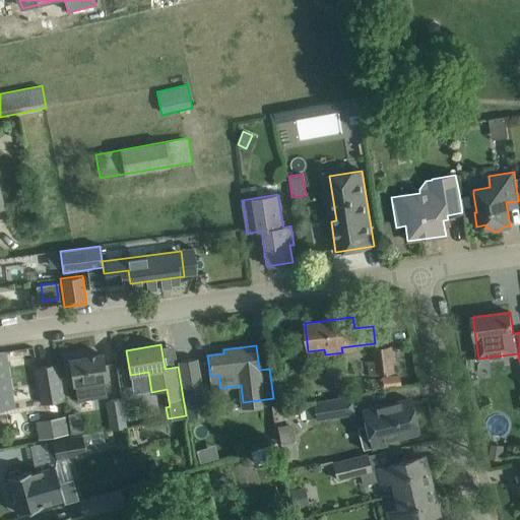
[(374,349),(375,361),(368,361),(369,373),(393,371),(391,348),(374,349)]
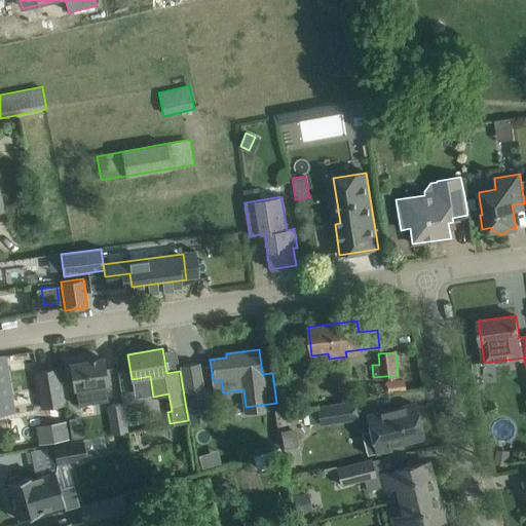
[(108,401),(105,385),(107,384),(103,359),(90,361),(89,355),(65,360),(68,382),(73,381),(75,390),(76,390),(78,406),(108,401)]
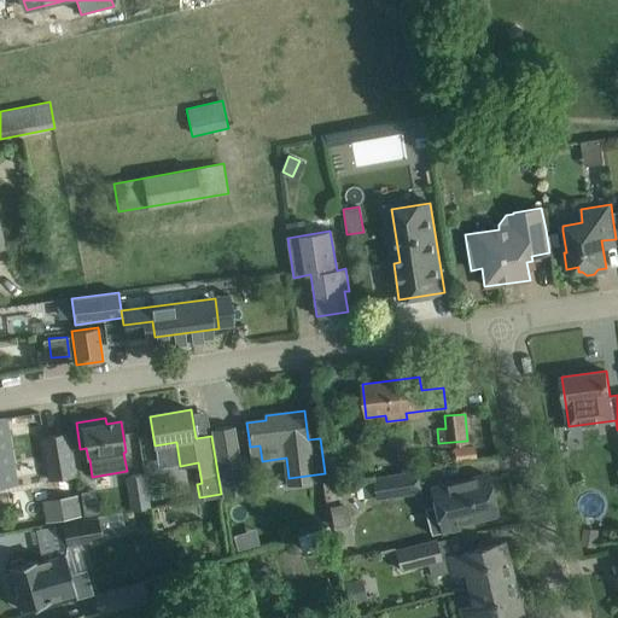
[(0,419),(0,484),(16,483),(5,419),(0,419)]
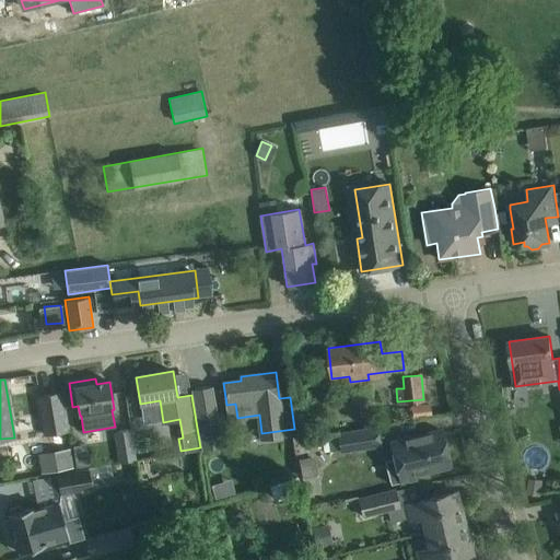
[(211,383),(190,386),(201,450),(222,446),(211,383)]
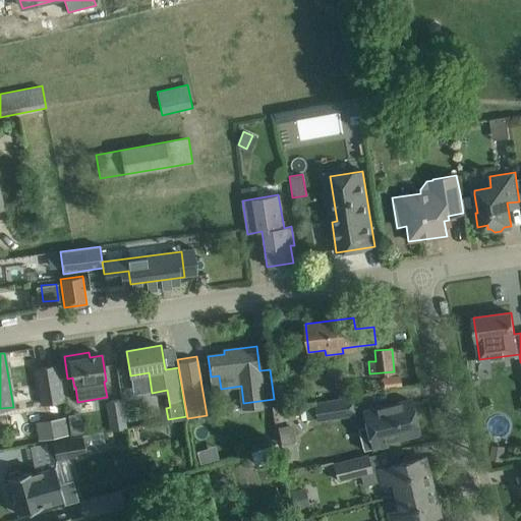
[(36,368),(42,405),(62,401),(56,365),(36,368)]
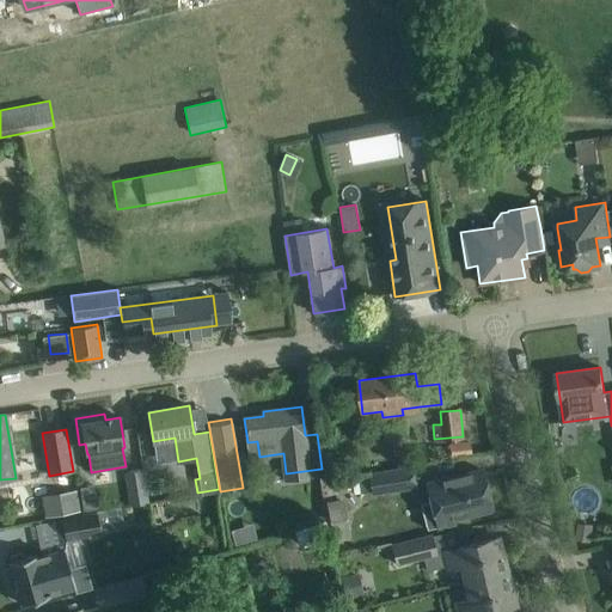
[(371,476),(374,493),(415,485),(411,469),(371,476)]
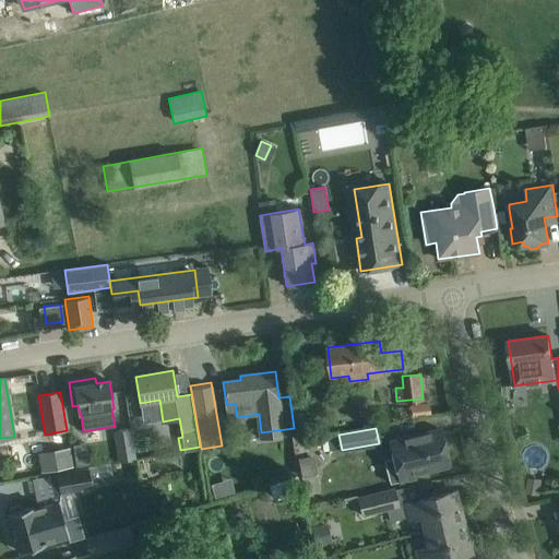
[(115,432),(118,454),(132,452),(129,429),(115,432)]
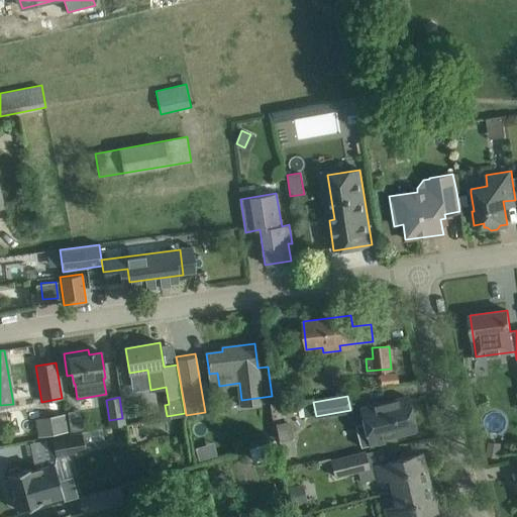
[(362,408),(365,423),(355,425),(360,447),(383,442),(382,438),(415,430),(407,397),(362,408)]
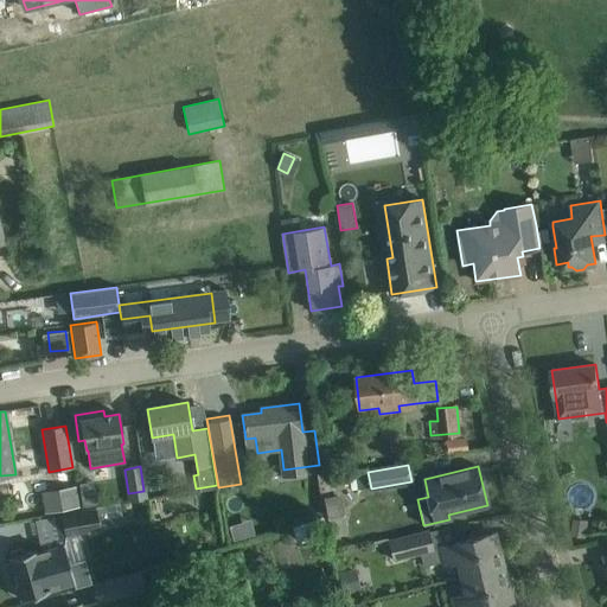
[(76,487),(42,493),(45,513),(80,508),(76,487)]
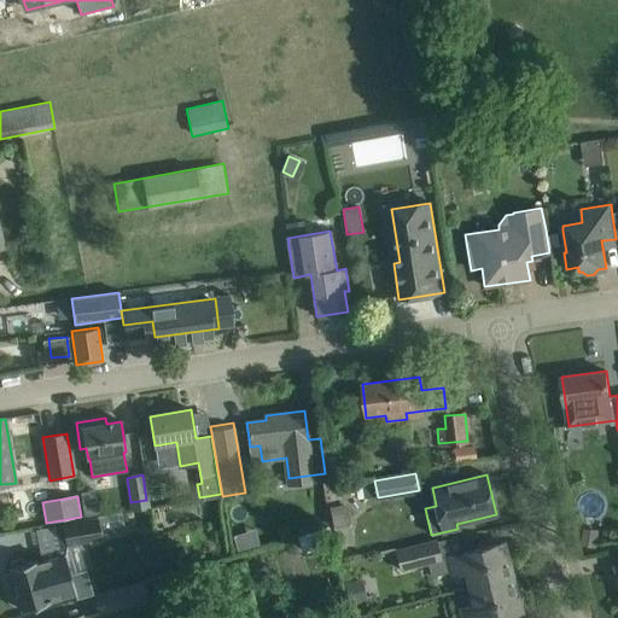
[(331,512),(333,526),(337,543),(354,540),(348,509),(331,512)]
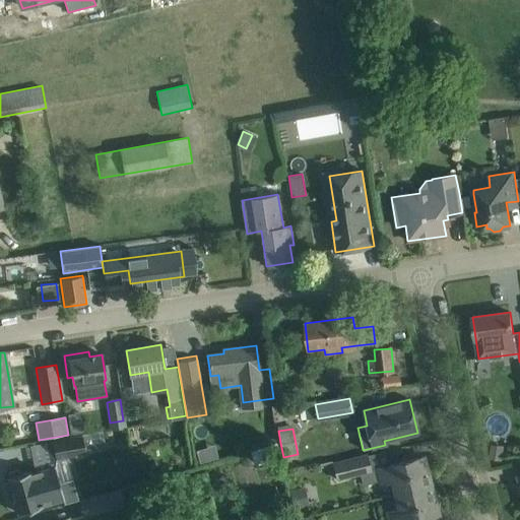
[(86,453),(82,436),(53,442),(57,458),(86,453)]
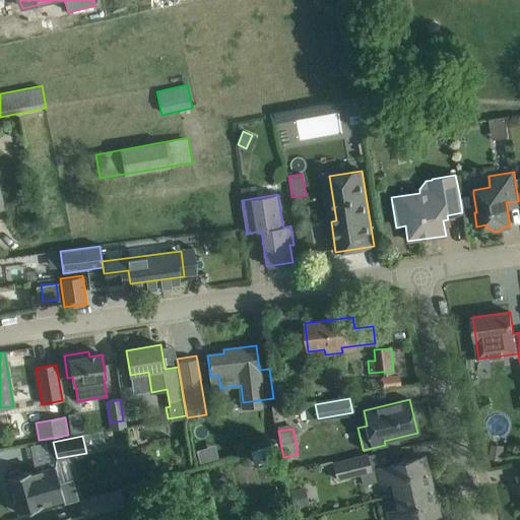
[(283,457),(280,443),(252,451),(256,463),(283,457)]
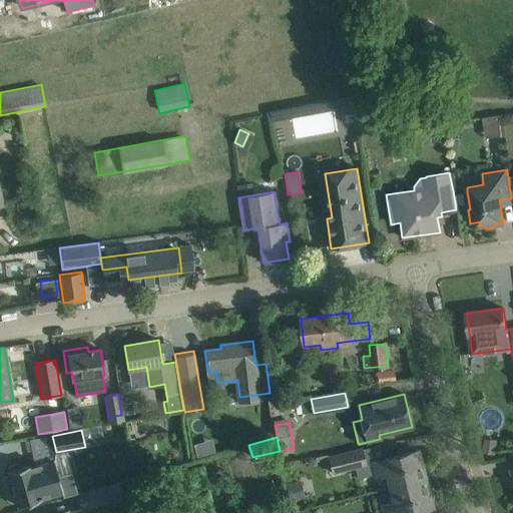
[(387,473),(391,488),(425,479),(418,451),(365,465),(361,449),(328,458),(332,473),(356,467),(359,479),(376,474),(376,476),(387,473)]
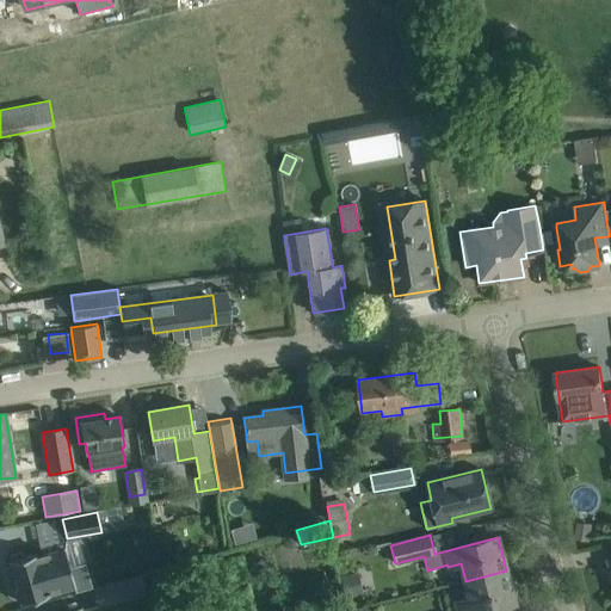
[(48,593),(75,586),(65,549),(37,556),(37,554),(23,557),(22,553),(11,555),(12,561),(10,561),(12,567),(6,568),(10,582),(16,581),(22,603),(49,596),(48,593)]
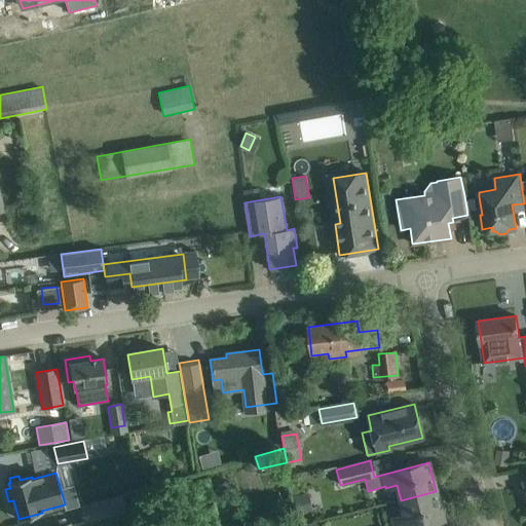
[(308,489),(293,492),(297,512),(312,508),(308,489)]
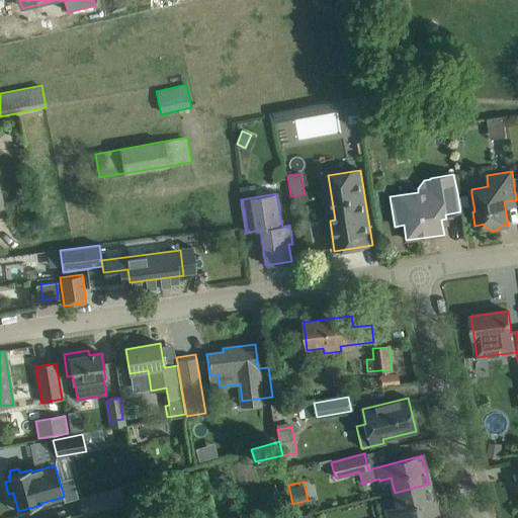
[(429,484),(395,493),(399,507),(387,509),(389,517),(415,517),(437,513),(429,484)]
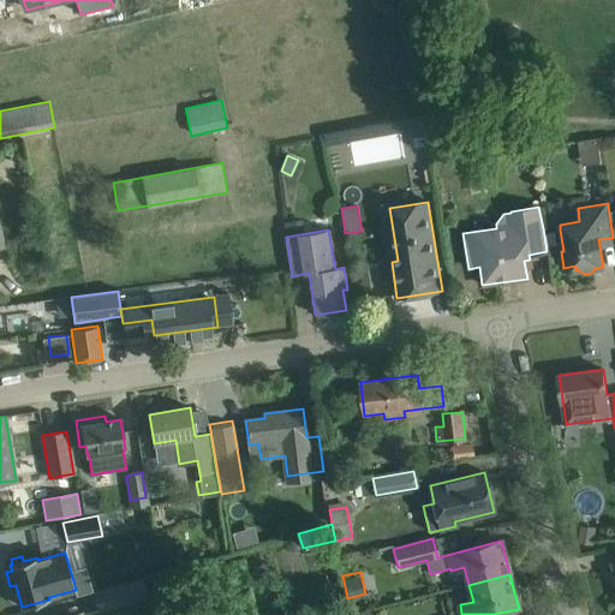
[(148,598),(143,579),(94,592),(99,611),(148,598)]
